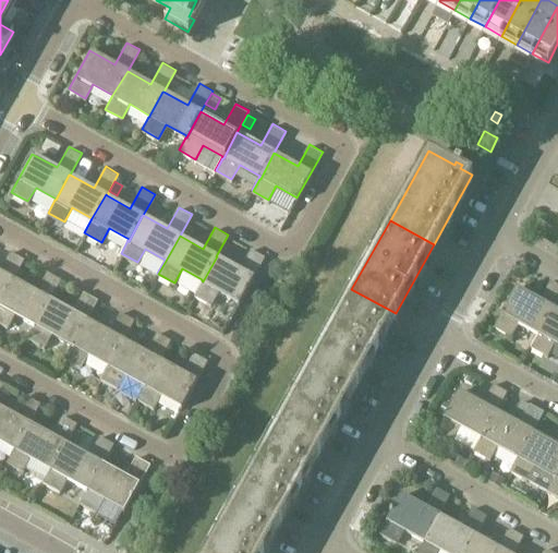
[(229,257),(238,242),(228,237),(219,252),(229,257)]
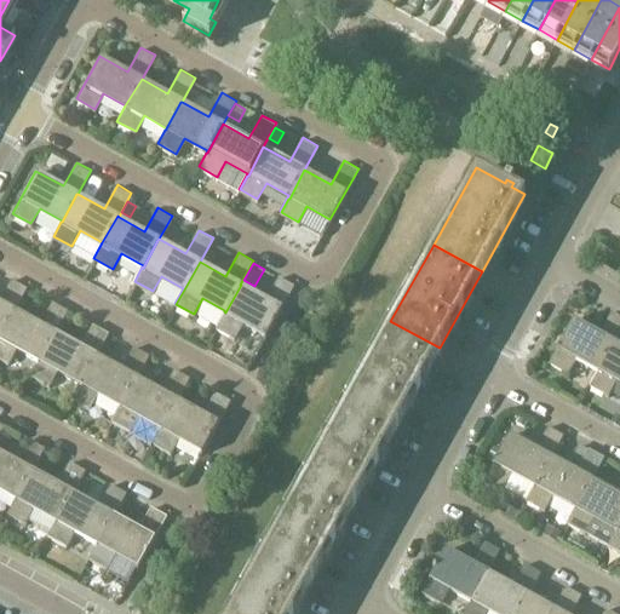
[(267,299),(241,285),(225,313),(224,311),(216,326),(234,337),(242,321),(267,334),(294,283),(280,275),(267,299)]
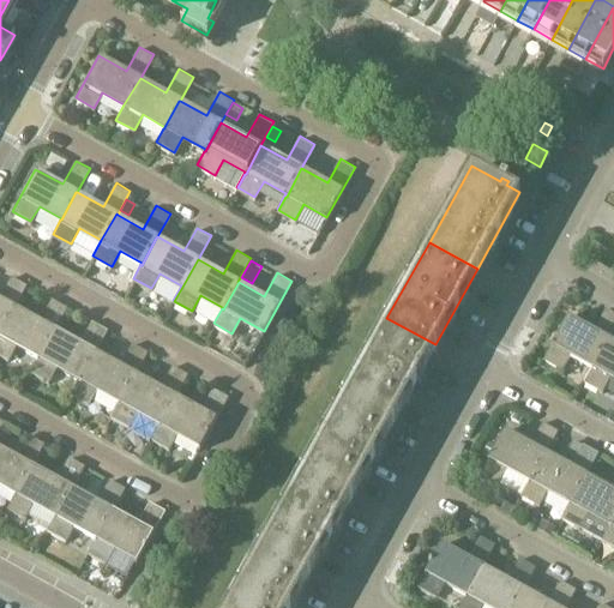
[(0,329),(13,306),(26,282),(12,275),(0,296),(0,329)]
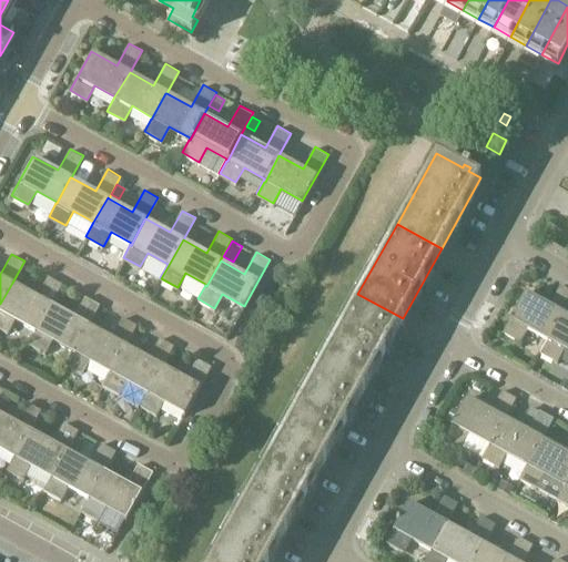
[(62,282),(49,274),(37,296),(12,283),(0,304),(0,326),(7,330),(14,316),(36,327),(49,303),(50,304),(62,282)]
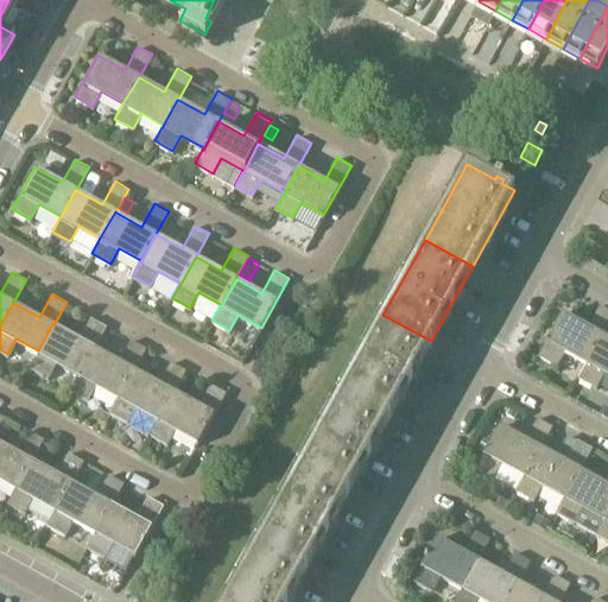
[(588,362),(602,335),(607,322),(607,306),(601,303),(588,327),(561,311),(538,353),(556,363),(564,348),(587,360),(577,375),(578,376),(587,361),(588,362)]
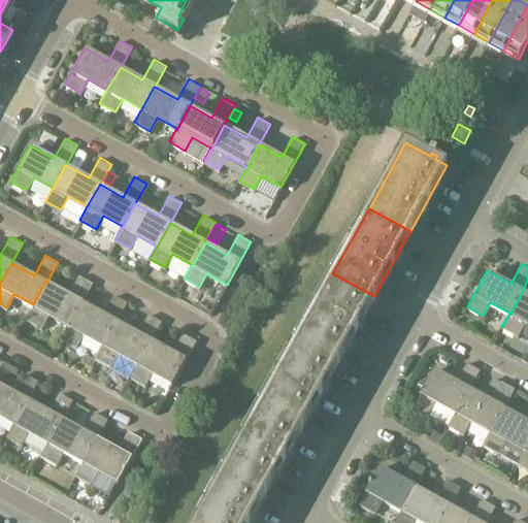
[(337,362),(374,296),(332,273),(296,339),(337,362)]
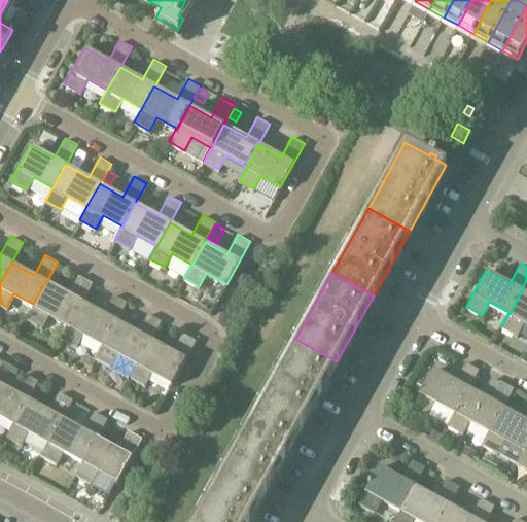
[(80,301),(92,281),(79,274),(68,294),(46,282),(45,281),(33,304),(26,317),(41,326),(48,313),(67,323),(80,301)]
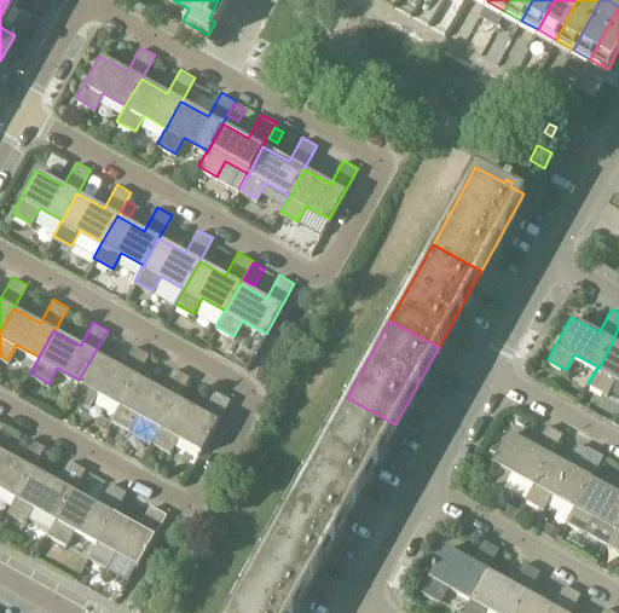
[(618,343),(613,341),(599,369),(597,368),(589,383),(607,393),(615,377),(618,379),(618,343)]
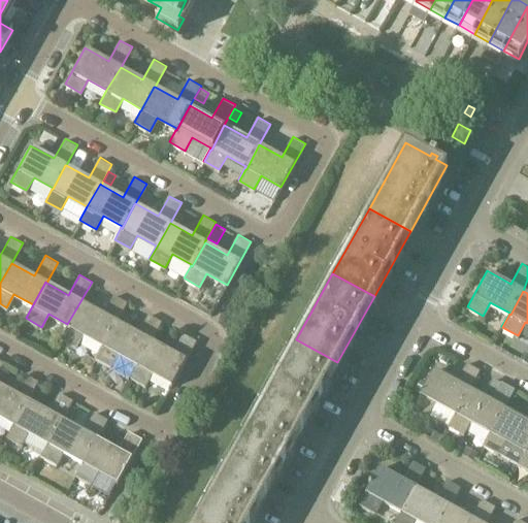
[(103,314),(80,301),(67,324),(60,337),(75,346),(84,333),(102,344),(95,357),(96,357),(102,346),(116,321),(127,300),(114,294),(103,314)]
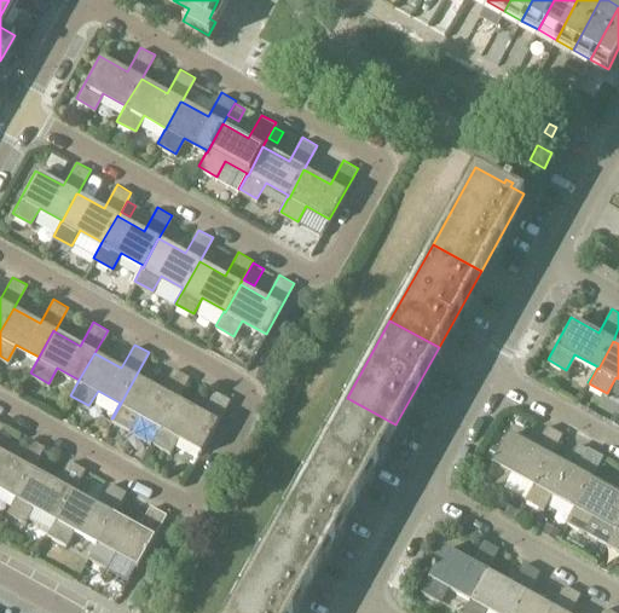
[(120,405),(113,418),(129,428),(138,412),(160,424),(158,427),(161,428),(177,399),(190,375),(175,366),(162,391),(136,376),(120,405)]
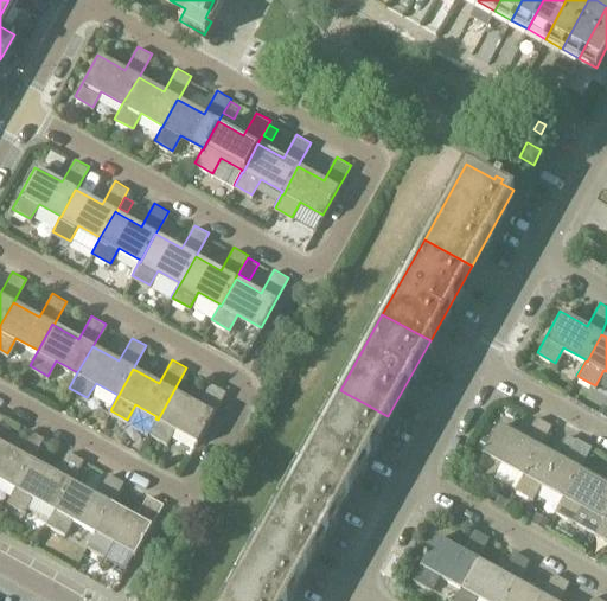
[(176,427),(198,439),(225,390),(211,382),(198,406),(173,391),(158,420),(155,419),(148,432),(167,442),(176,427)]
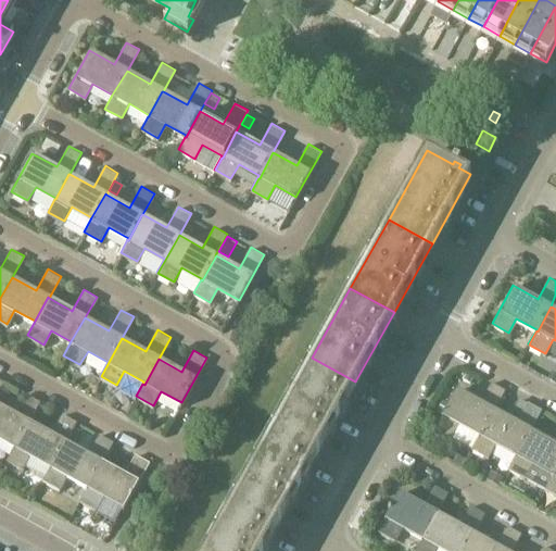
[(466,372),(463,377),(469,380),(472,375),(466,372)]
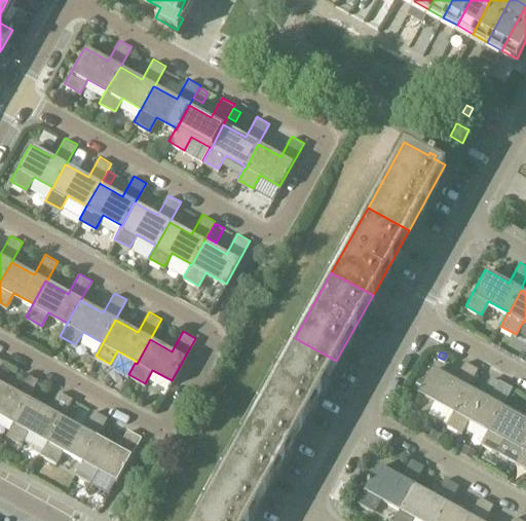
[(435,399),(453,409),(454,410),(466,387),(478,367),(465,360),(454,380),(431,367),(411,403),(427,412),(435,399)]
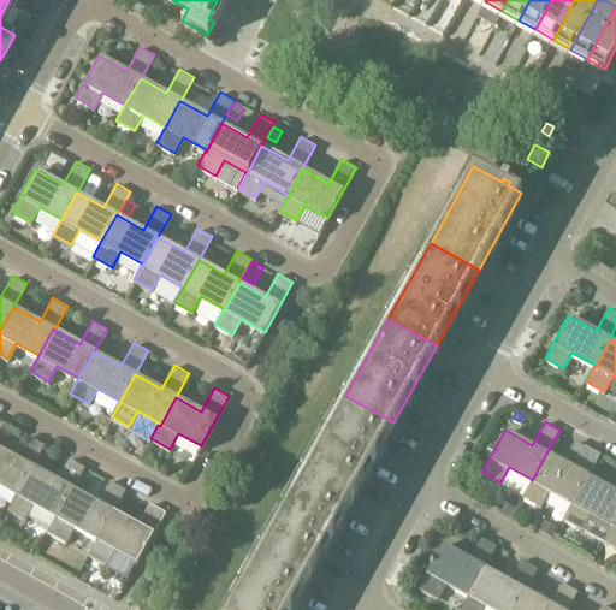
[(0,484),(15,492),(30,466),(31,466),(45,443),(30,434),(17,459),(0,449),(0,484)]
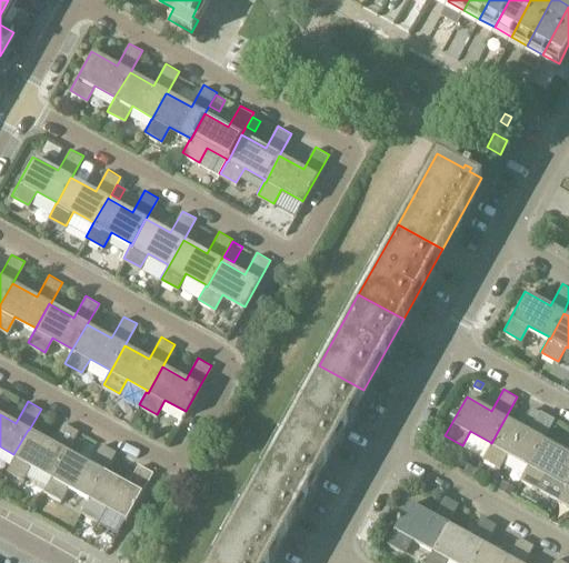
[(528,464),(542,439),(555,416),(541,410),(540,411),(529,405),(523,416),(533,422),(529,432),(505,419),(491,443),(490,442),(482,456),(499,466),(507,452),(527,463),(519,478),(520,478),(528,464)]
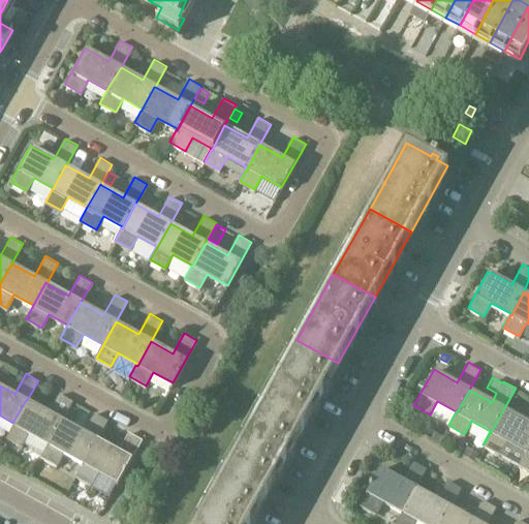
[(421,378),(415,388),(422,391),(427,381),(421,378)]
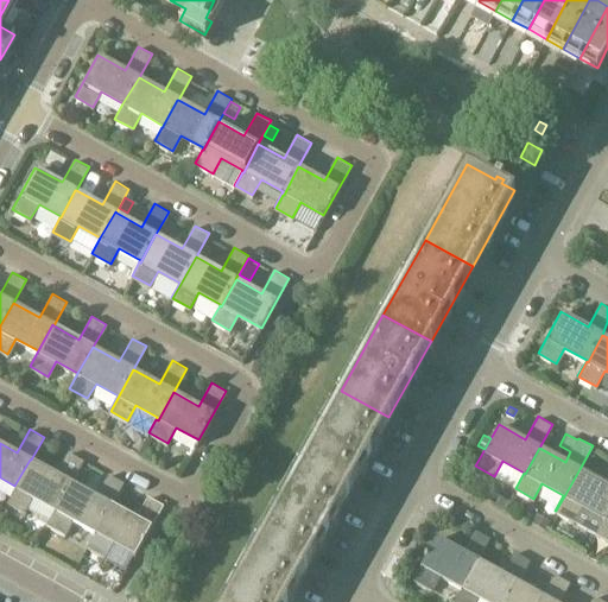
[(56,509),(70,482),(83,458),(69,451),(56,474),(31,460),(30,460),(14,486),(6,501),(25,511),(33,496),(55,508),(56,509)]
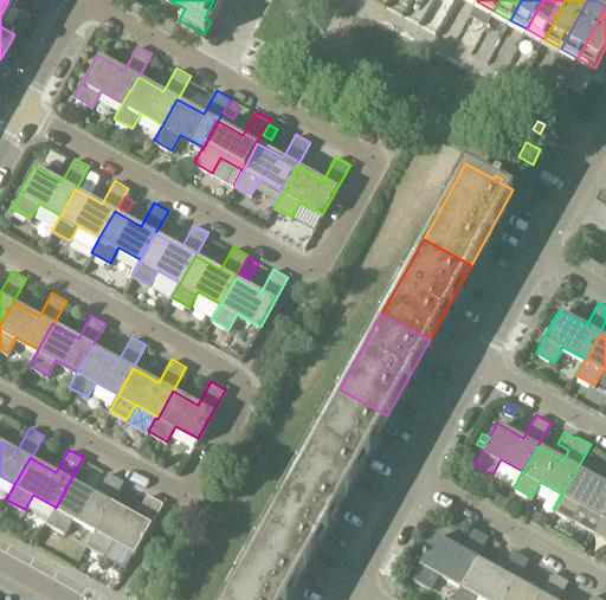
[(605,476),(603,482),(578,468),(562,495),(554,509),(572,518),(580,503),(601,515),(601,516),(605,508),(605,476)]
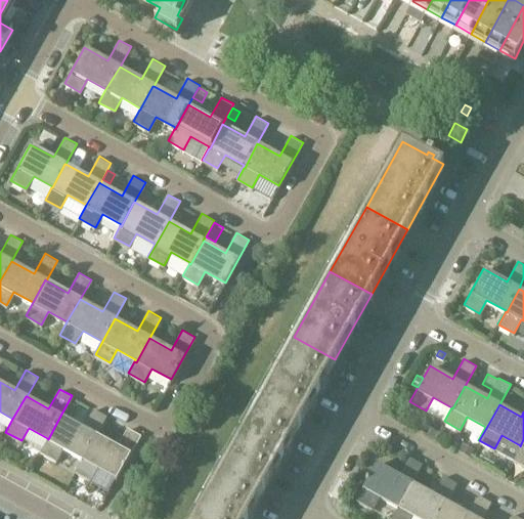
[(62,446),(82,457),(82,458),(94,434),(95,435),(106,415),(94,407),(83,428),(60,416),(48,439),(47,438),(40,450),(55,460),(62,446)]
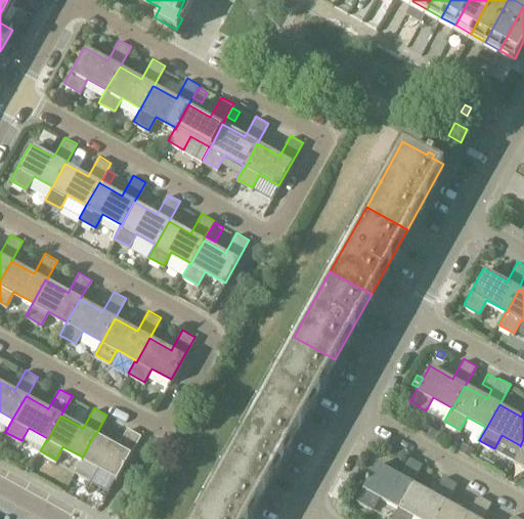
[(431,426),(428,431),(436,436),(439,430),(431,426)]
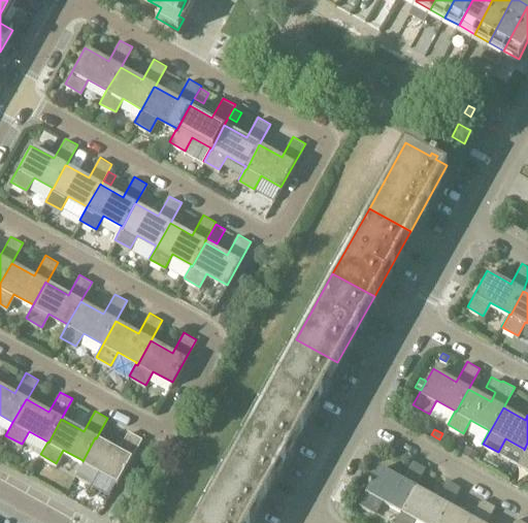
[(98,469),(118,481),(141,437),(129,430),(118,451),(96,438),(95,437),(83,461),(83,460),(75,474),(91,483),(98,469)]
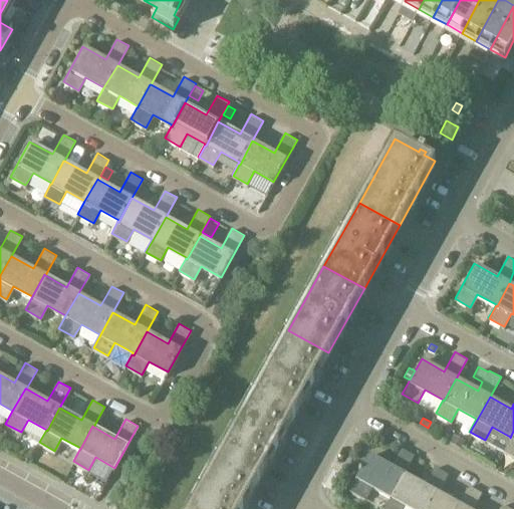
[(513,431),(510,438),(510,437),(503,450),(513,456),(513,431)]
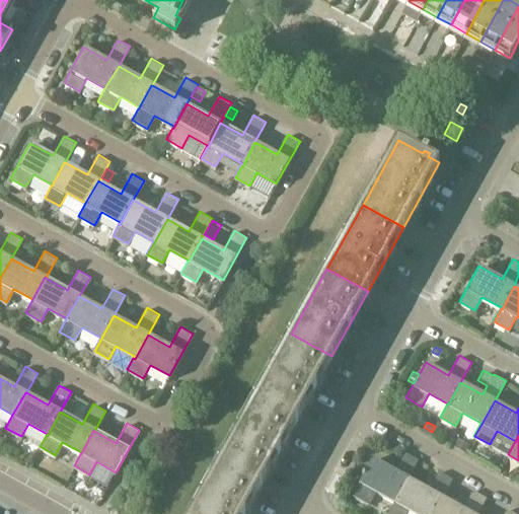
[(457,437),(454,444),(465,450),(469,443),(457,437)]
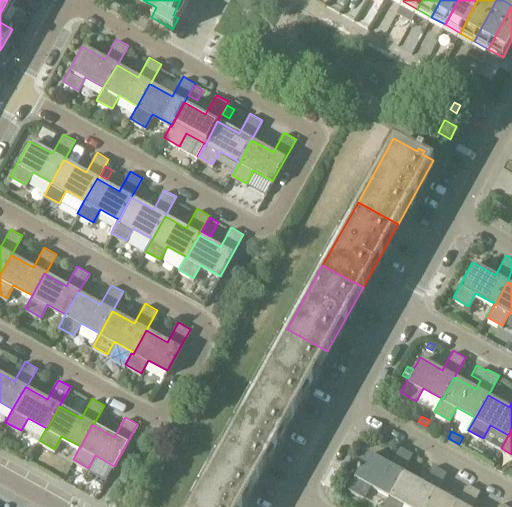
[(412,452),(400,445),(389,465),(367,452),(347,487),(363,496),(370,483),(388,493),(381,506),(382,506),(389,494),(401,472),(402,472),(401,471),(412,452)]
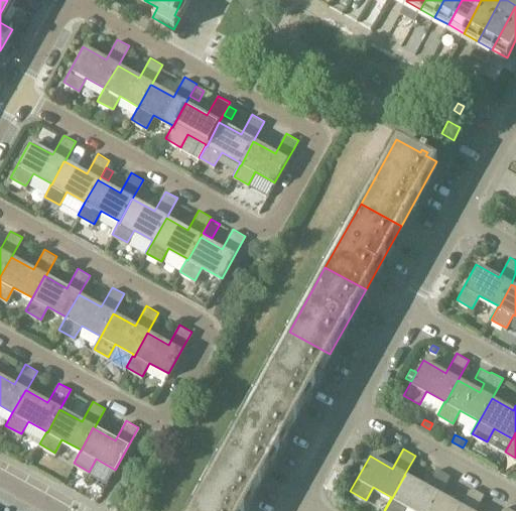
[(189,510),(242,510),(259,482),(219,460),(189,510)]
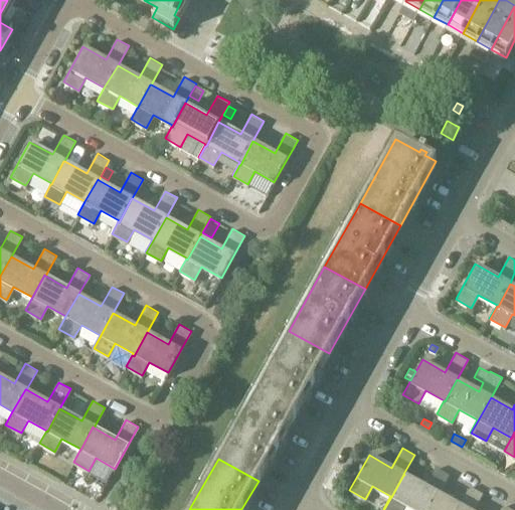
[(427,509),(438,493),(449,473),(437,467),(425,486),(404,475),(403,475),(391,497),(384,509),(402,509),(406,505),(415,509),(427,509)]
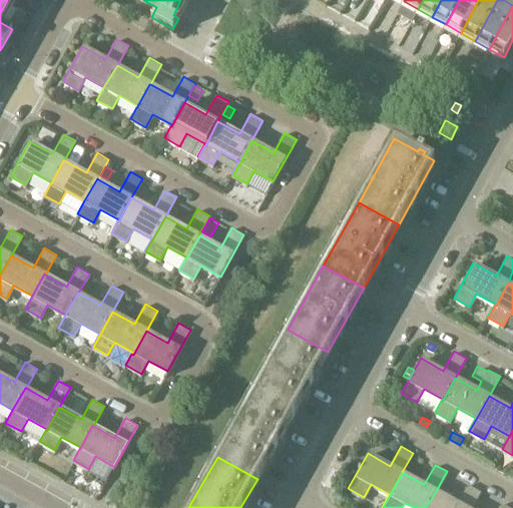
[(470,507),(481,490),(469,483),(458,503),(436,491),(426,507),(470,507)]
